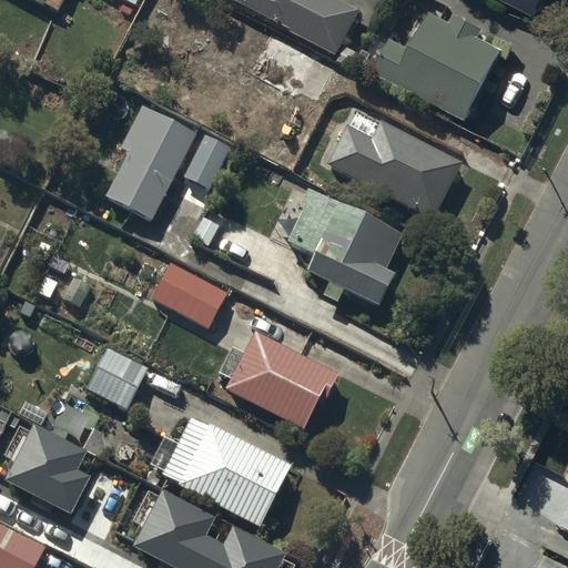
[(48,0),(26,0),(44,9),(48,0)]
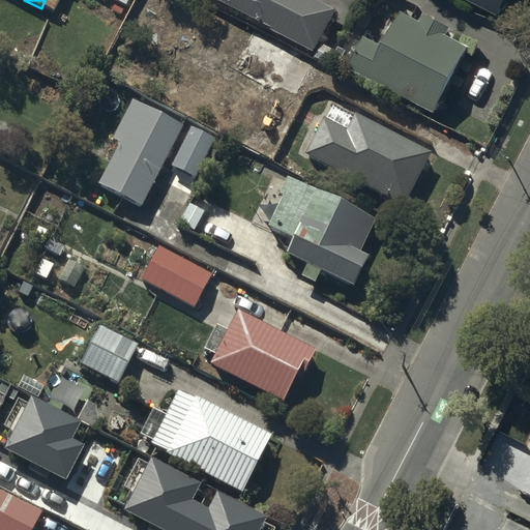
[(130,0),(109,0),(110,0),(126,8),(130,0)]
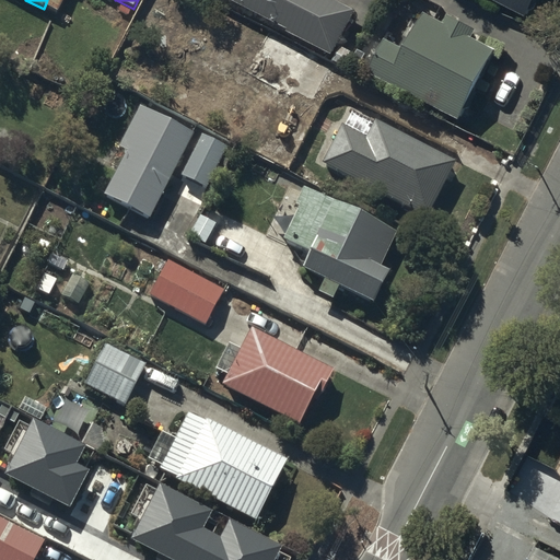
[(235,0),(331,48),(351,10),(331,0),(235,0)]
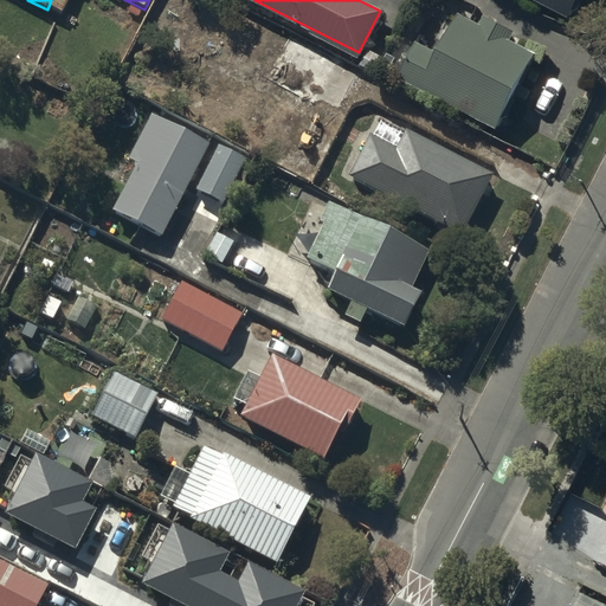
[(539,0),(567,15),(574,0),(539,0)]
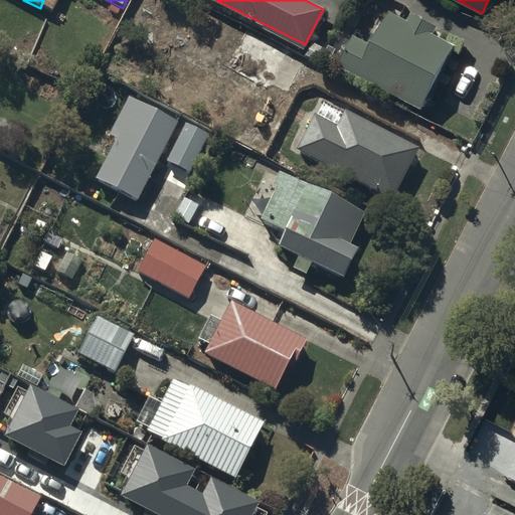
[(408,20),(389,10),(373,41),(353,31),(336,64),(422,109),(455,44),(432,33),(436,25),(411,13),(408,20)]
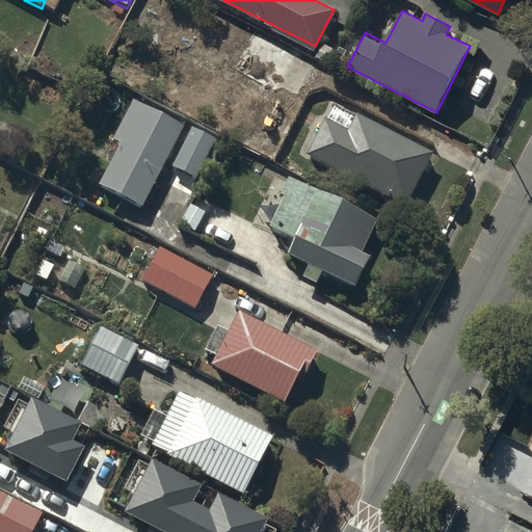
[(299,54),(258,31),(235,72),(276,95),(299,54)]
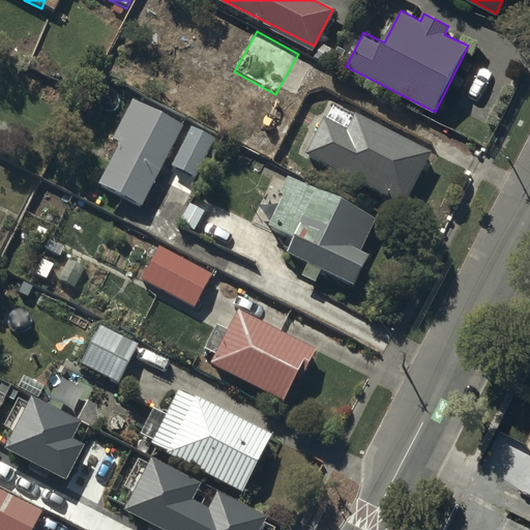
[(337,54),(325,47),(318,60),(330,66),(337,54)]
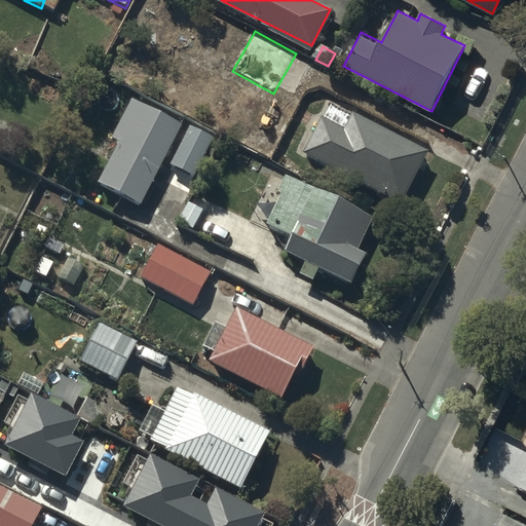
[(182,123),(132,98),(112,136),(121,140),(100,183),(141,203),(182,123)]
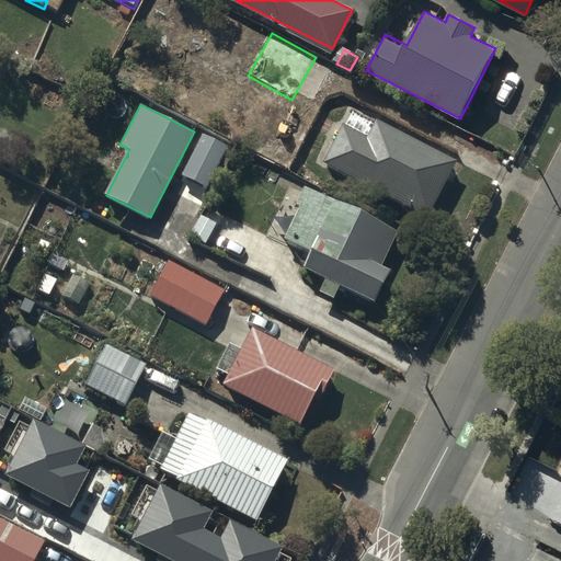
[(456,159),(377,118),(368,134),(343,121),(322,160),(426,215),(456,159)]
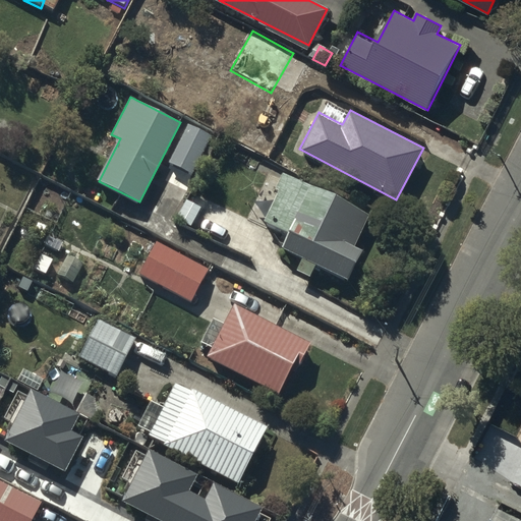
[(213,135),(188,124),(170,163),(194,174),(213,135)]
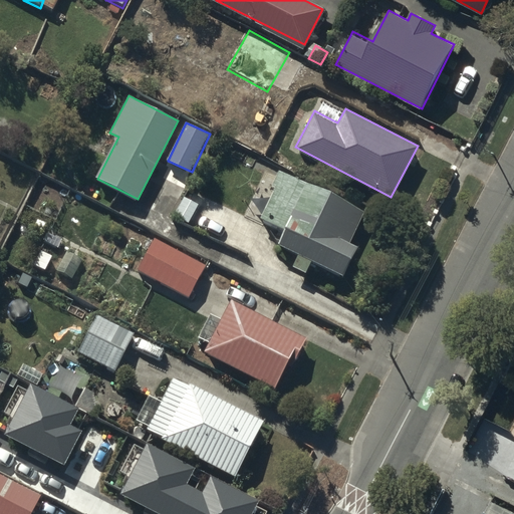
[(364,212),(278,170),(271,184),(275,186),(260,217),(285,229),(277,245),(298,256),(293,266),(306,272),(311,261),(342,276),(355,250),(348,246),(364,212)]
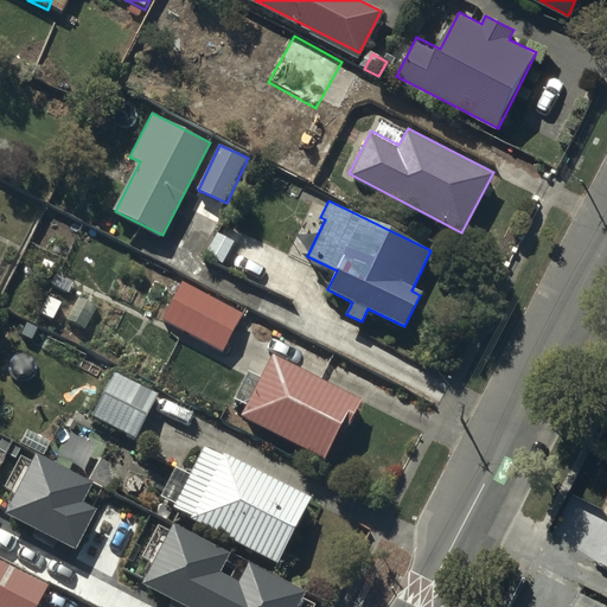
[(72,288),(57,280),(52,289),(68,296),(72,288)]
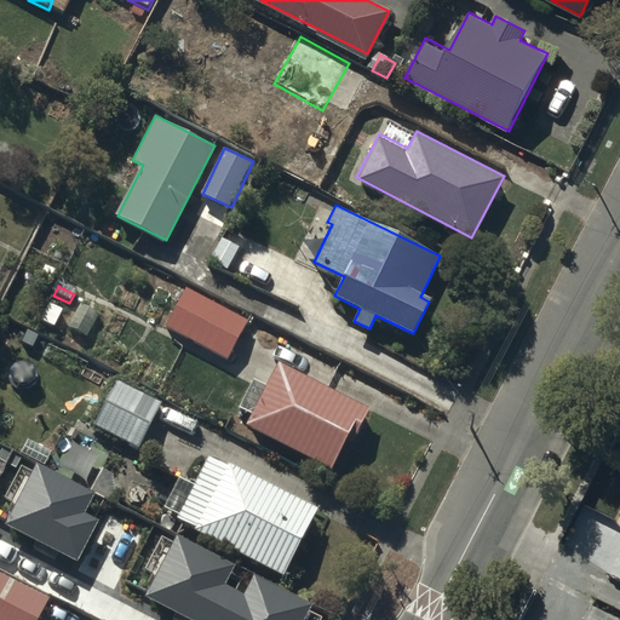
[(246,320),(184,287),(165,326),(227,359),(246,320)]
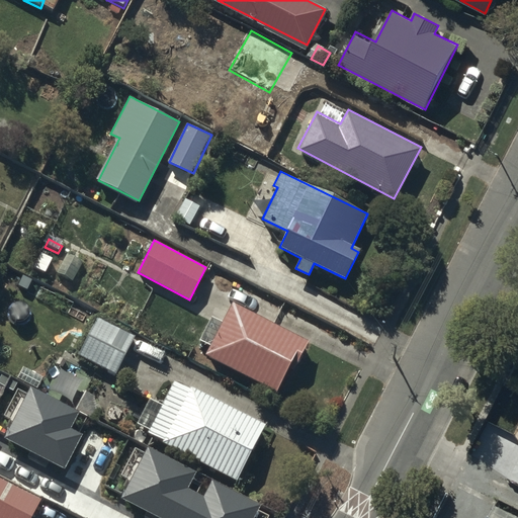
[(54,263),(42,257),(35,271),(47,276),(54,263)]
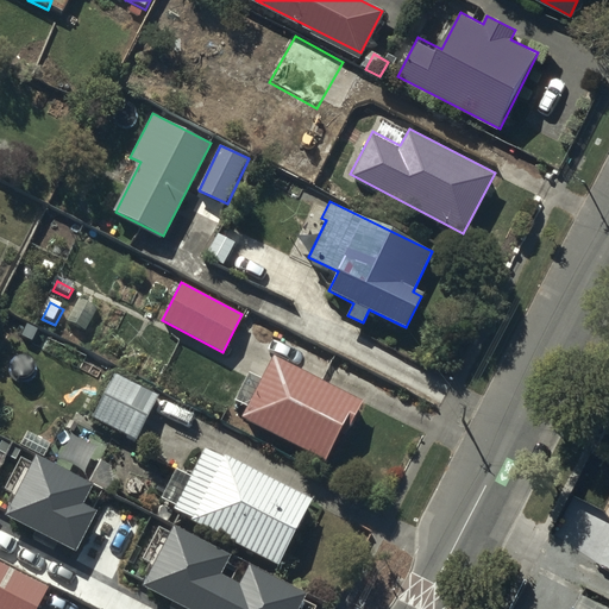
[(98,312),(81,302),(68,325),(85,334),(98,312)]
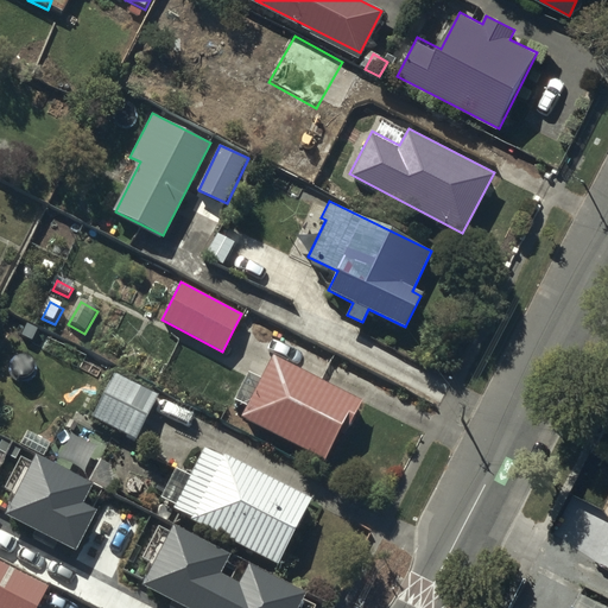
[(40,334),(18,322),(11,335),(33,347),(40,334)]
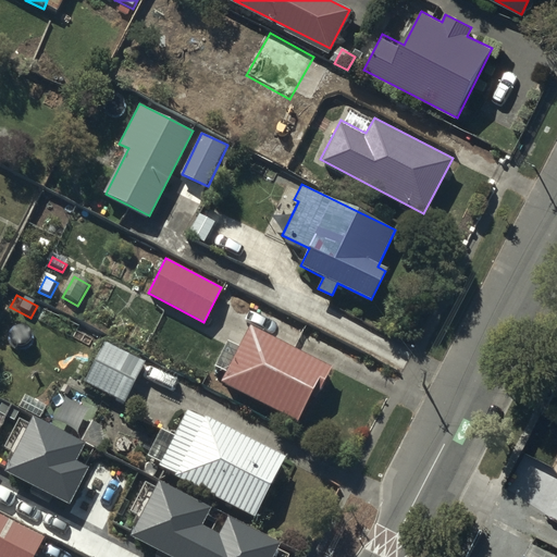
[(332,367),(250,324),(221,381),(299,420),(310,397),(316,399),(332,367)]
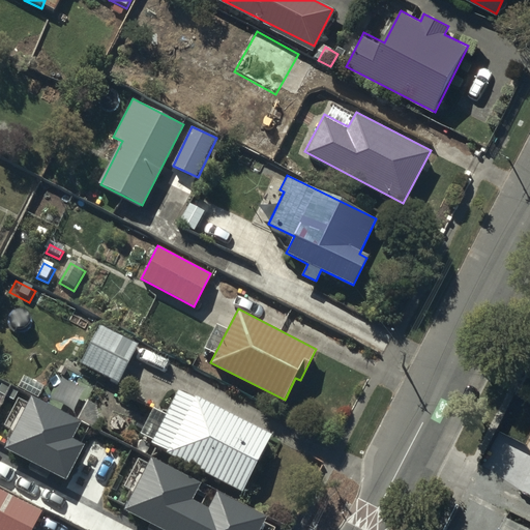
[(89,319),(83,315),(77,323),(84,327),(89,319)]
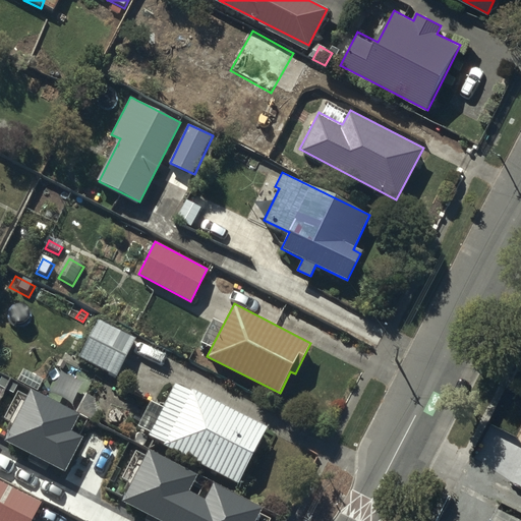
[(136,339),(99,320),(79,357),(117,377),(136,339)]
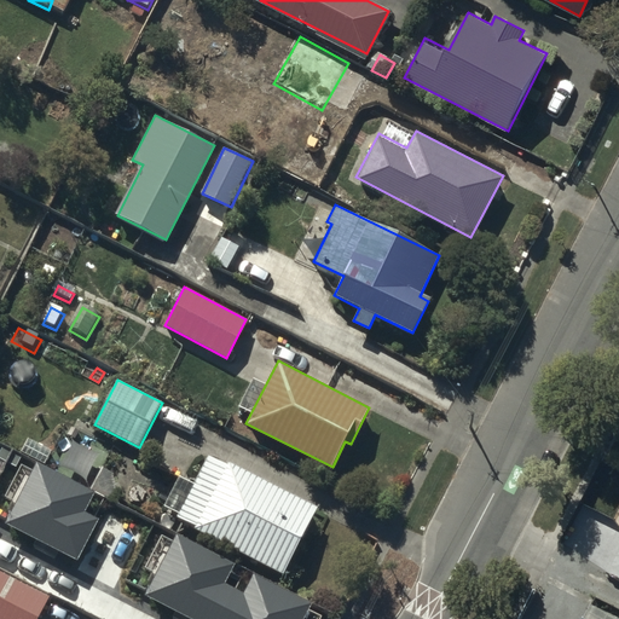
[(317,508),(210,452),(179,513),(198,522),(196,526),(283,571),(317,508)]
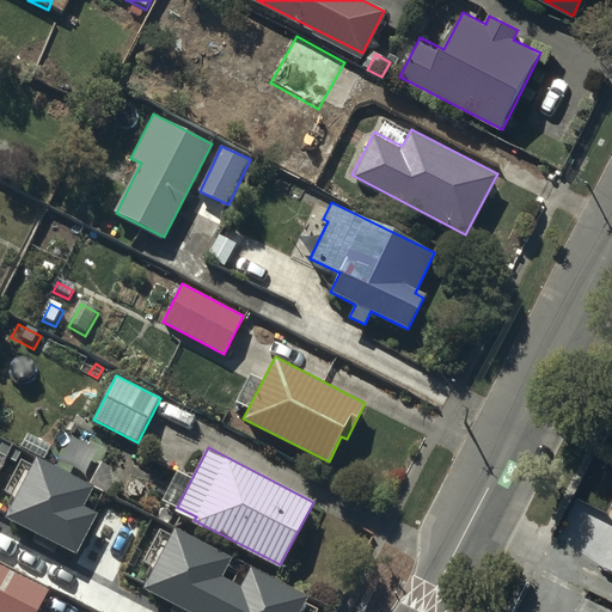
[(93,487),(36,458),(6,518),(77,552),(96,514),(83,508),(93,487)]
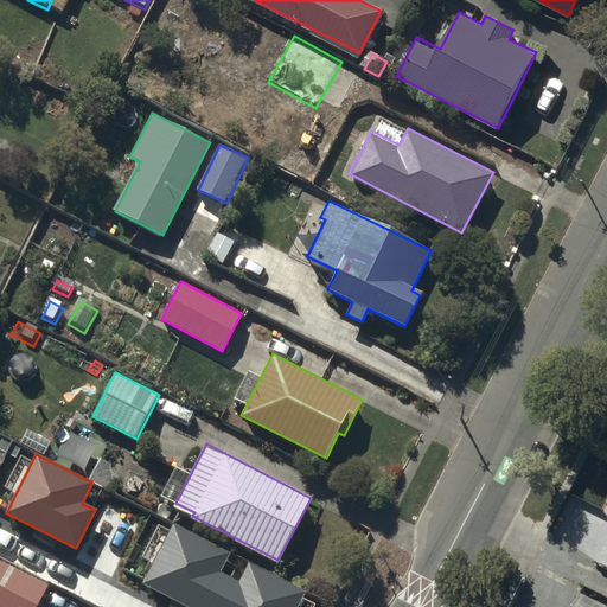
[(229,553),(172,524),(141,583),(186,606),(296,606),(305,592),(249,564),(238,583),(218,573),(229,553)]
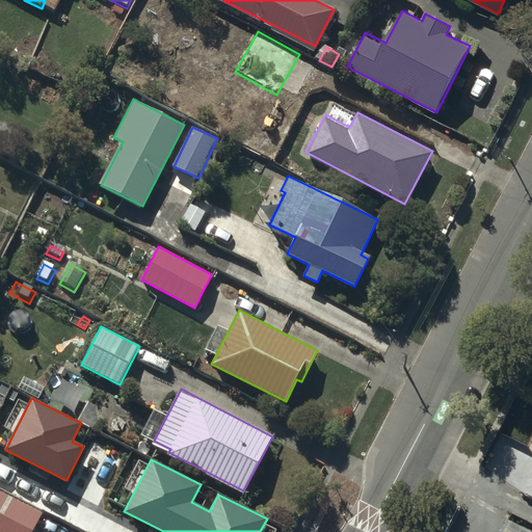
[(36,531),(43,519),(0,497),(0,531),(36,531)]
